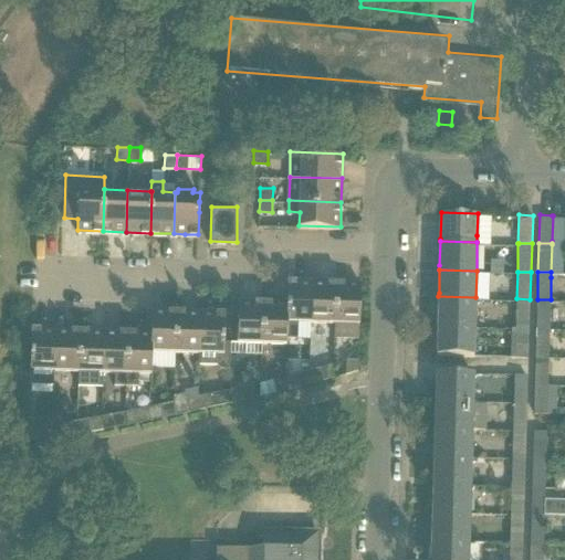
[(286,300),(285,335),(288,335),(297,335),(297,320),(311,320),(312,278),(301,278),(288,278),(288,280),(286,300)]
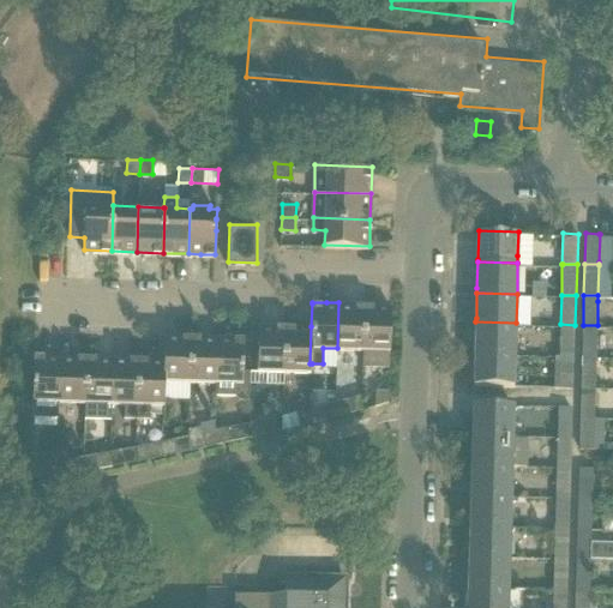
[(364,349),(365,304),(338,302),(337,348),(364,349)]
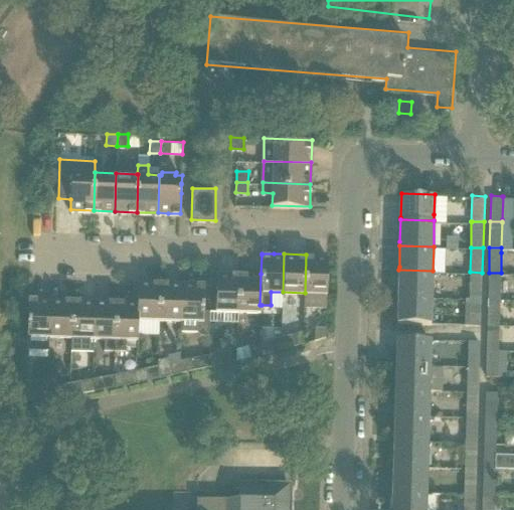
[(327,306),(327,293),(328,256),(306,255),(305,293),(304,305),(327,306)]
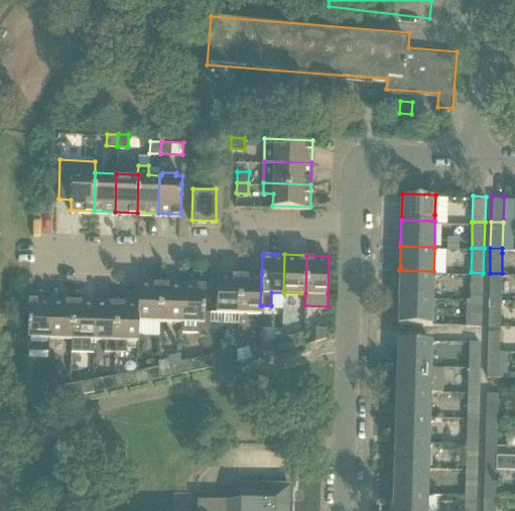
[(432,297),(433,271),(399,270),(399,296),(432,297)]
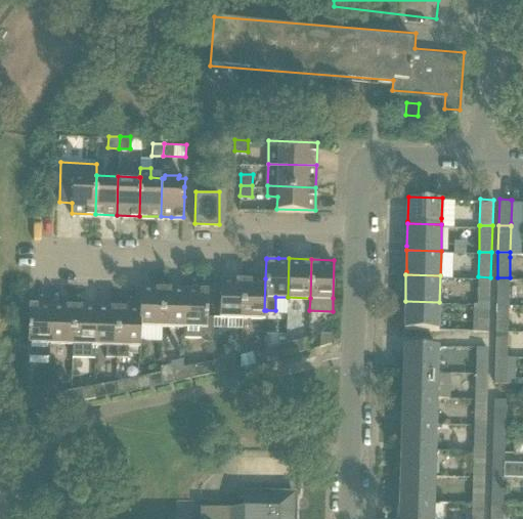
[(242,316),(244,277),(221,276),(220,297),(220,315),(242,316)]
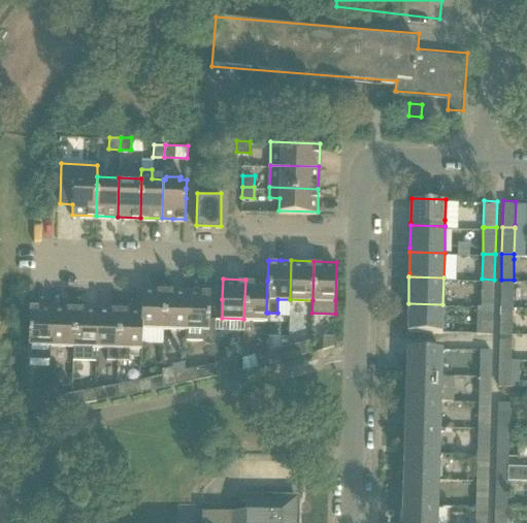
[(481,304),(481,305),(494,306),(494,280),(482,279),(481,304)]
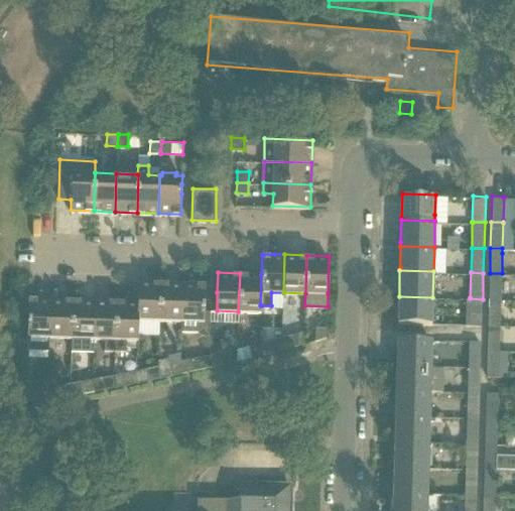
[(240,273),(238,311),(260,312),(261,312),(262,305),(260,305),(261,274),(252,273),(240,273)]
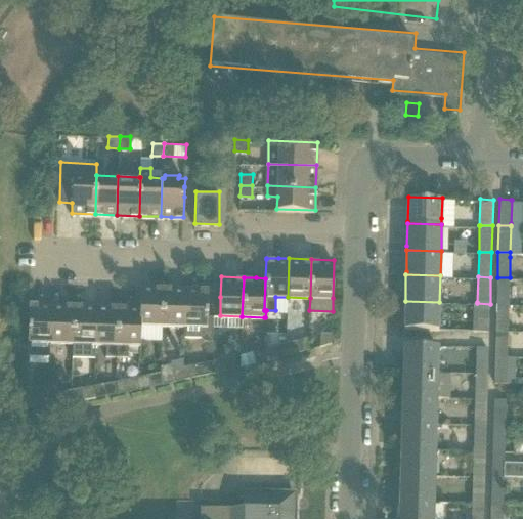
[(509,304),(510,278),(510,277),(497,277),(496,303),(509,304)]
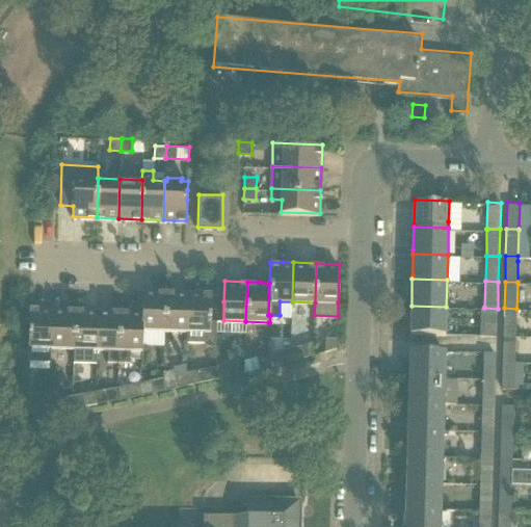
[(142,311),(141,330),(143,330),(164,331),(165,290),(154,290),(142,290),(142,311)]
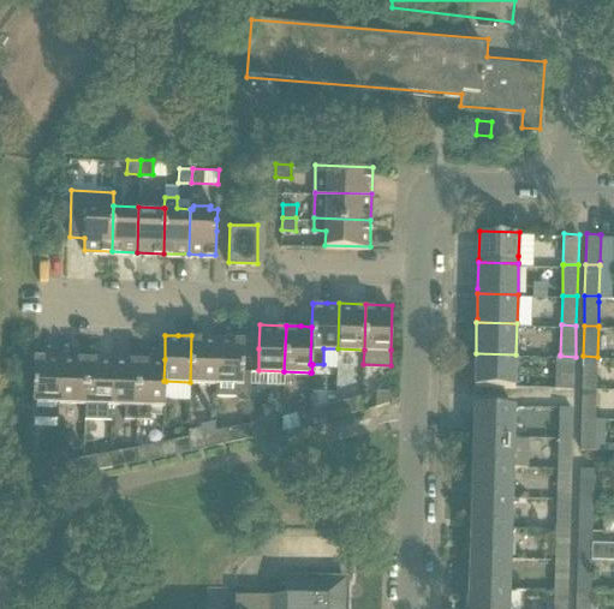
[(216,383),(218,336),(191,335),(190,382),(216,383)]
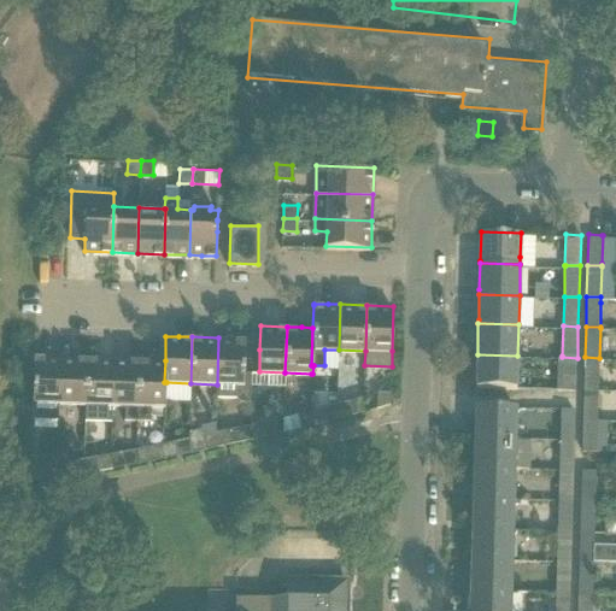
[(251,399),(252,371),(245,371),(246,339),(218,338),(217,385),(217,395),(236,395),(240,399),(251,399)]
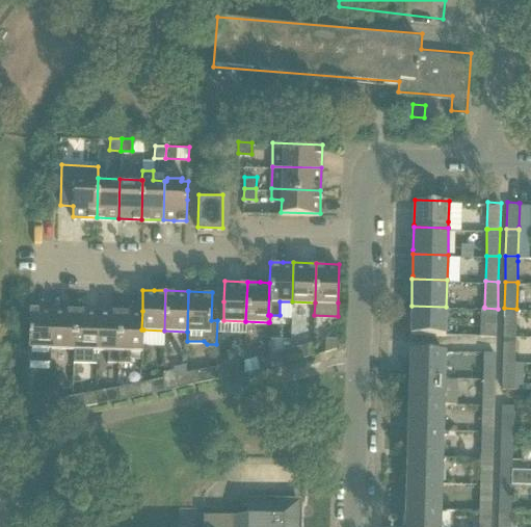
[(445,333),(446,307),(412,306),(410,332),(431,333),(445,333)]
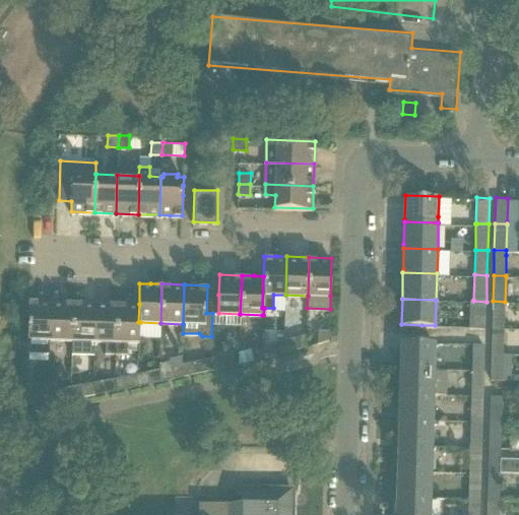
[(50,351),(50,340),(52,301),(28,300),(28,320),(27,339),(27,350),(50,351)]
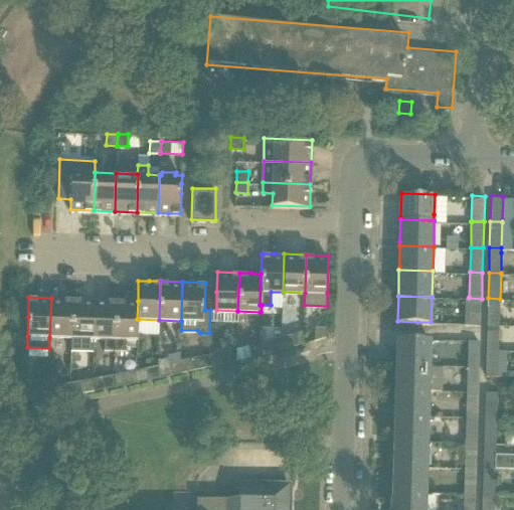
[(465,297),(465,323),(481,324),(482,299),(469,298),(469,297),(465,297)]
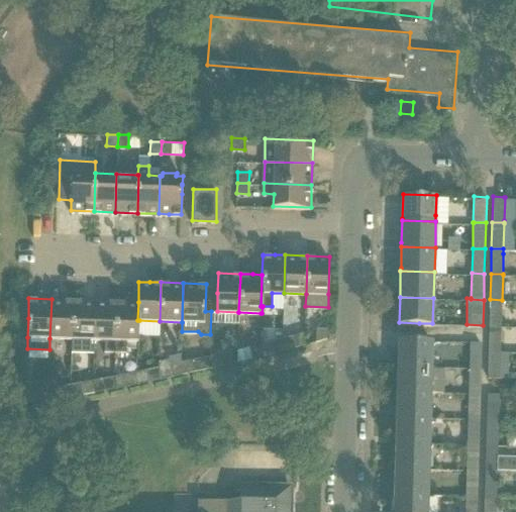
[(72,338),(73,300),(52,299),(49,338),(72,338)]
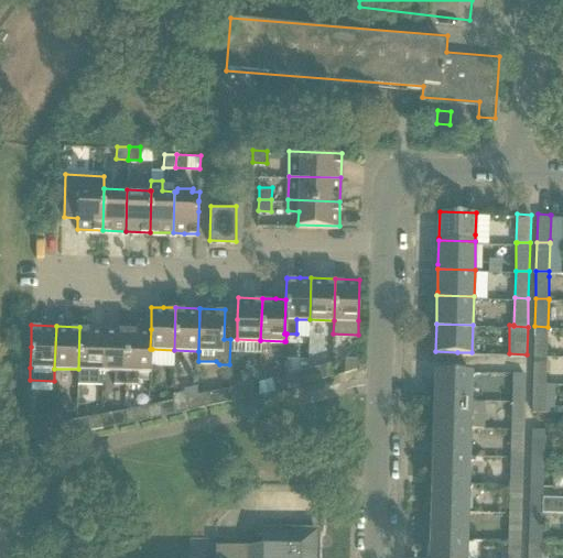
[(547,356),(548,327),(534,326),(533,354),(547,356)]
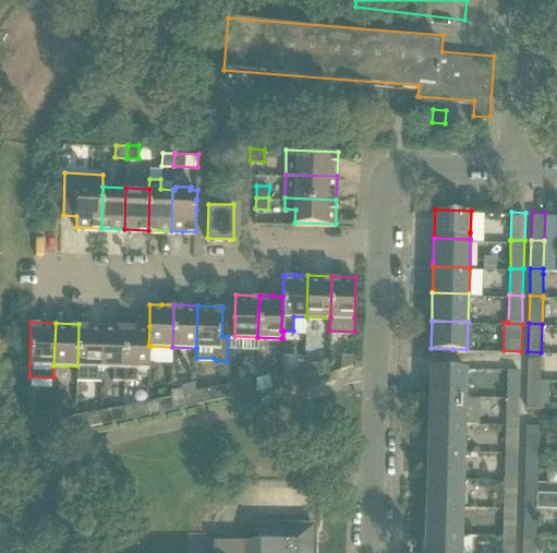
[(100,379),(100,367),(103,324),(79,324),(77,365),(76,377),(100,379)]
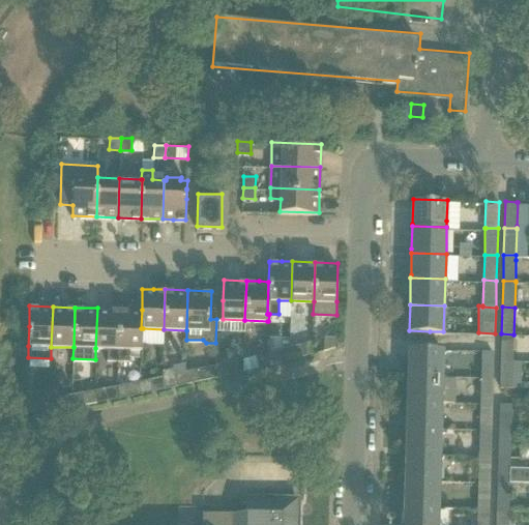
[(118,358),(119,309),(97,308),(95,348),(108,348),(108,358),(118,358)]
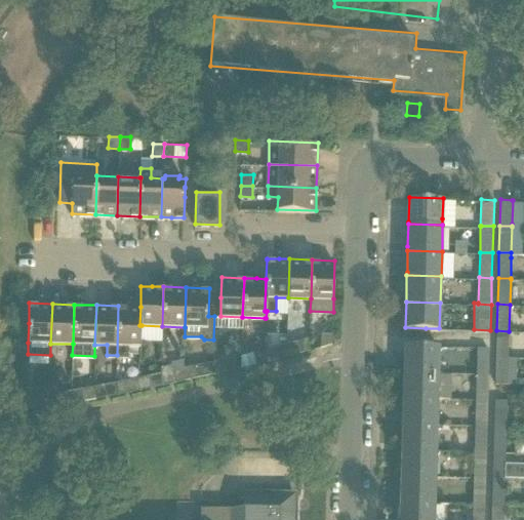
[(118,306),(117,355),(128,356),(128,346),(140,347),(142,325),(139,325),(140,307),(130,306),(118,306)]
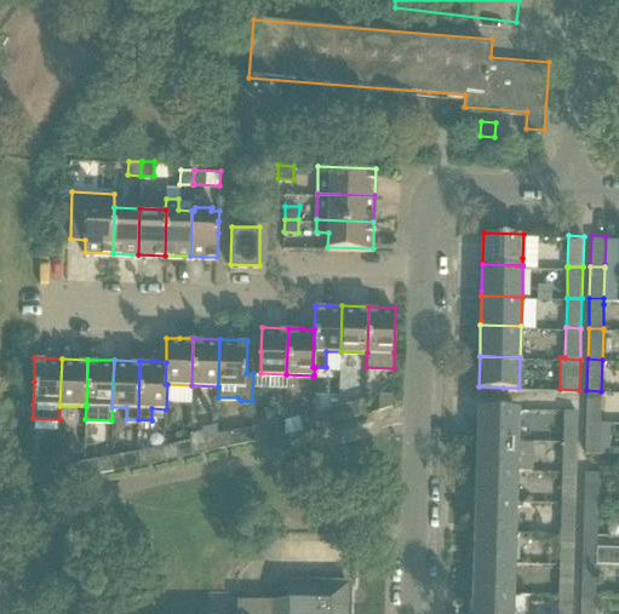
[(586,390),(586,422),(601,422),(601,420),(601,391),(586,390)]
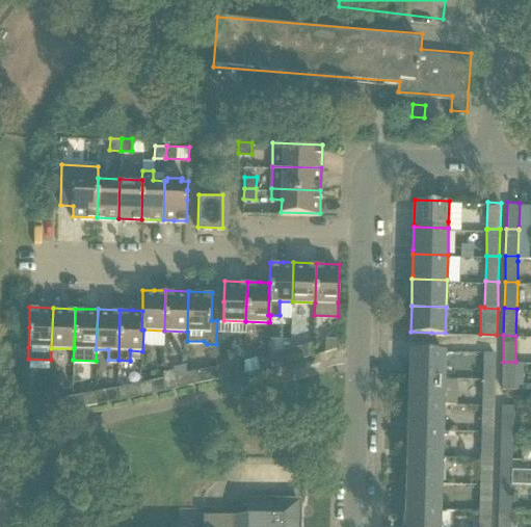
[(325,349),(336,346),(337,336),(325,336),(325,349)]
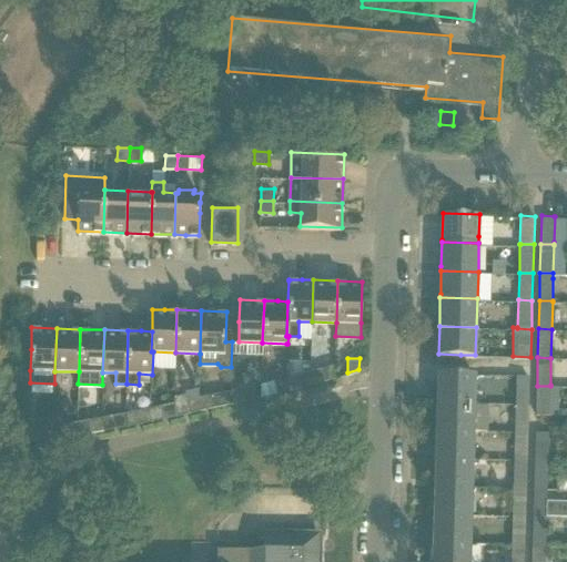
[(302,386),(325,379),(322,367),(299,373),(302,386)]
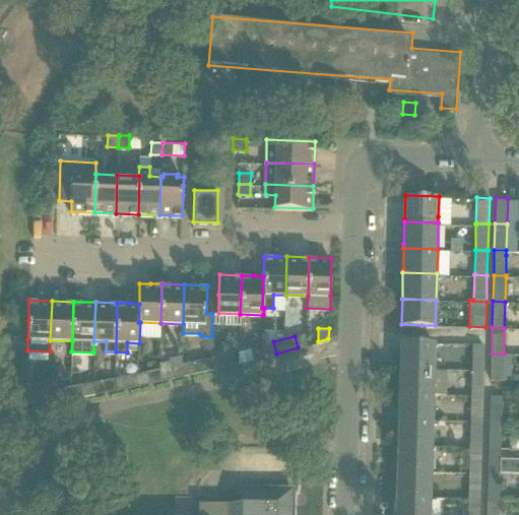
[(434,368),(435,341),(401,340),(400,367),(434,368)]
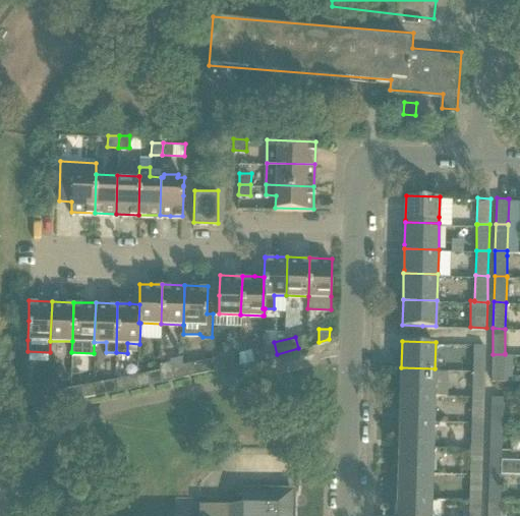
[(473,343),(473,369),(485,369),(486,344),(473,343)]
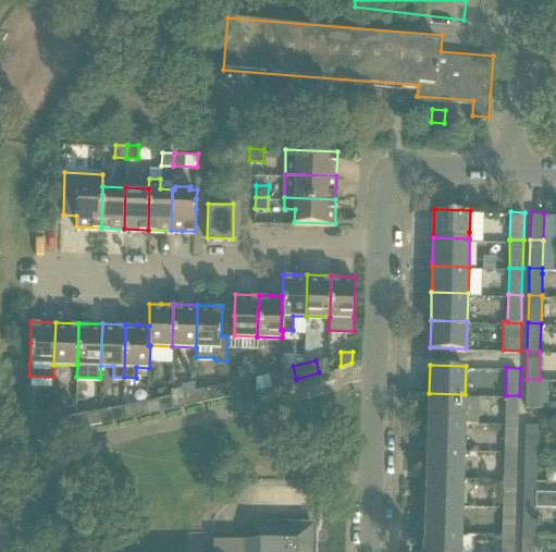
[(272,384),(284,382),(281,369),(269,372),(272,384)]
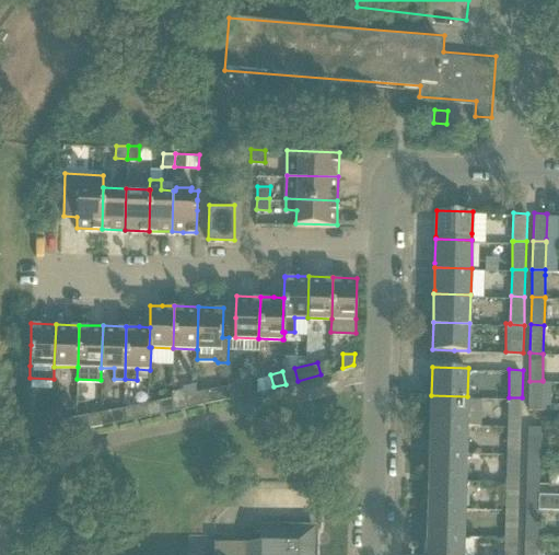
[(530,381),(528,408),(530,408),(550,409),(550,407),(551,380),(543,380),(543,381),(530,381)]
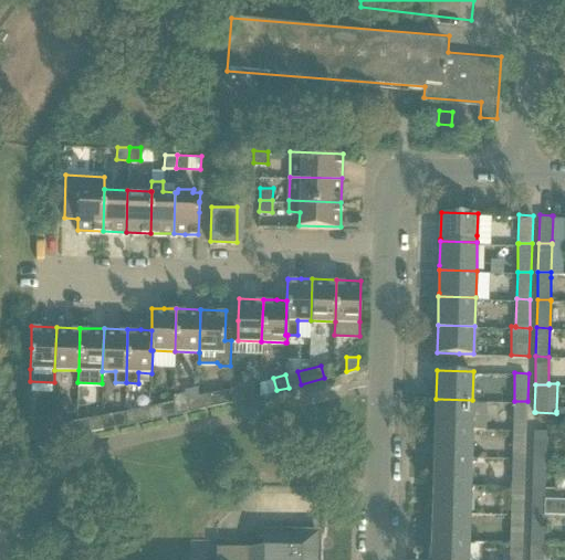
[(233,401),(244,398),(241,384),(230,388),(233,401)]
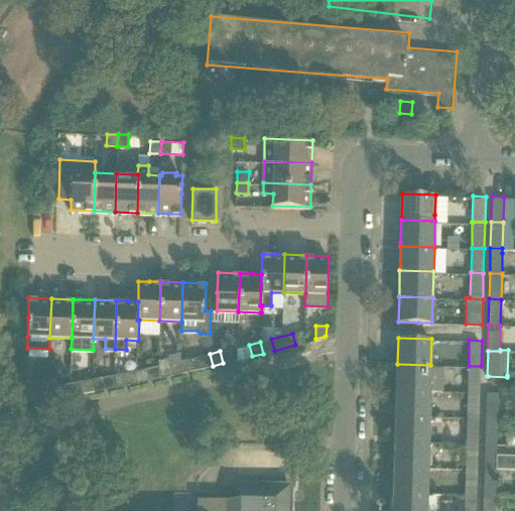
[(170,362),(169,357),(159,359),(158,366),(161,377),(173,374),(183,371),(180,360),(170,362)]
